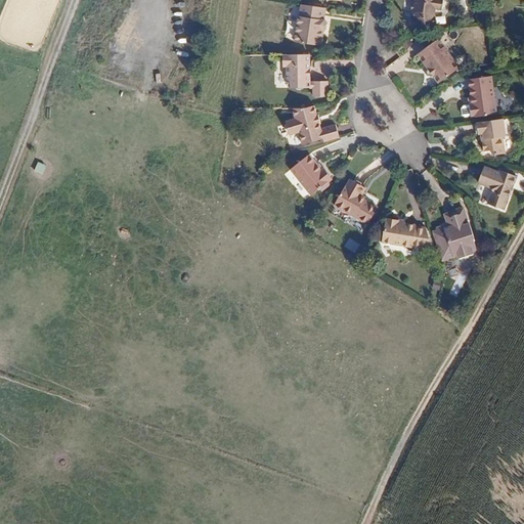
[(413,0),(413,3),(412,10),(416,29),(437,26),(436,9),(442,10),(443,0),(413,0)]
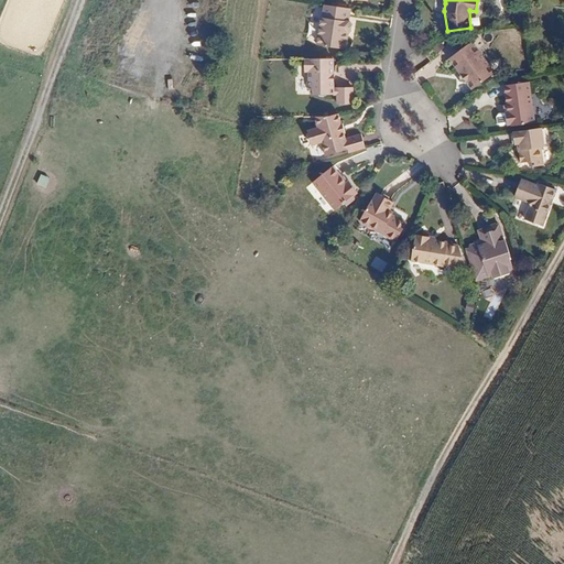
[(353,23),(349,20),(350,7),(325,3),(323,17),(322,17),(317,44),(346,47),(348,38),(345,38),(346,31),(348,31),(351,29),(353,23)]
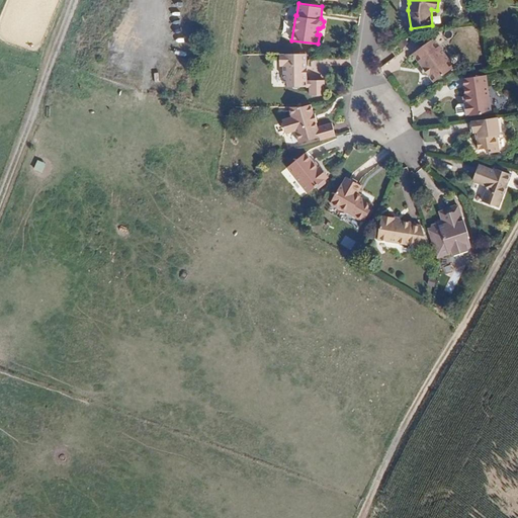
[(454,67),(433,37),(412,53),(423,68),(422,74),(428,76),(433,82),(454,67)]
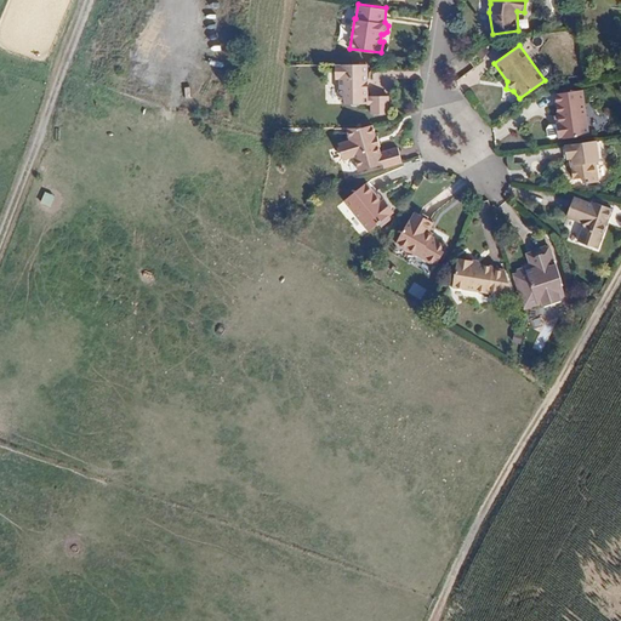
[(366,96),(366,63),(336,64),(336,77),(341,77),(341,91),(345,95),(352,102),(354,103),(359,103),(360,101),(371,101),(371,112),(388,112),(388,93),(371,93),(371,95),(366,96)]
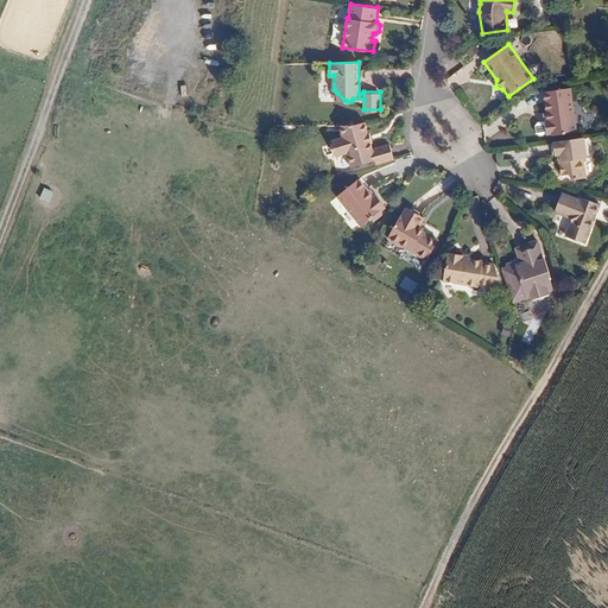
[(576,131),(570,88),(544,92),(548,120),(537,121),(534,125),(536,132),(539,134),(550,133),(550,134),(576,131)]
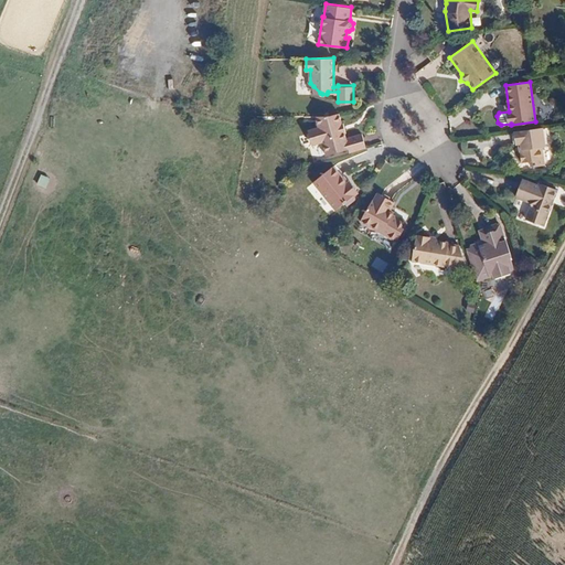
[(342,123),(339,113),(331,115),(315,115),(318,127),(311,129),(309,134),(311,141),(316,144),(322,141),(327,155),(349,148),(350,152),(365,148),(362,134),(345,138),(344,132),(347,131),(343,123),(342,123)]
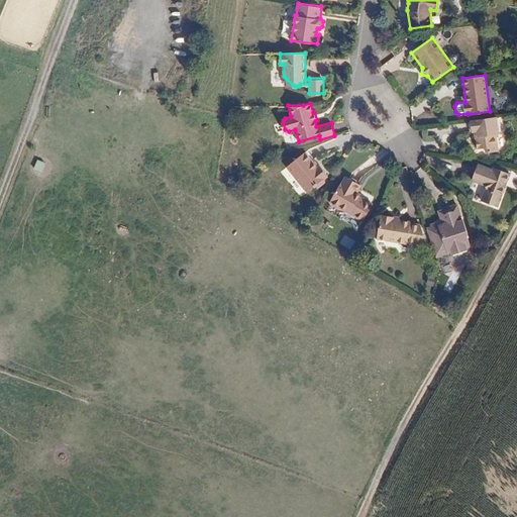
[(499,134),(496,116),(470,120),(472,131),(475,131),(477,131),(478,137),(476,138),(478,148),(486,147),(486,152),(498,150),(496,134),(499,134)]
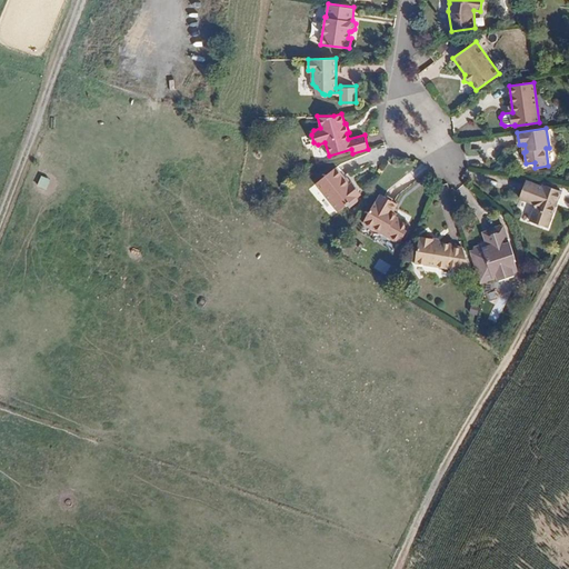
[(360,192),(351,181),(349,183),(335,167),(316,183),(338,211),(360,192)]
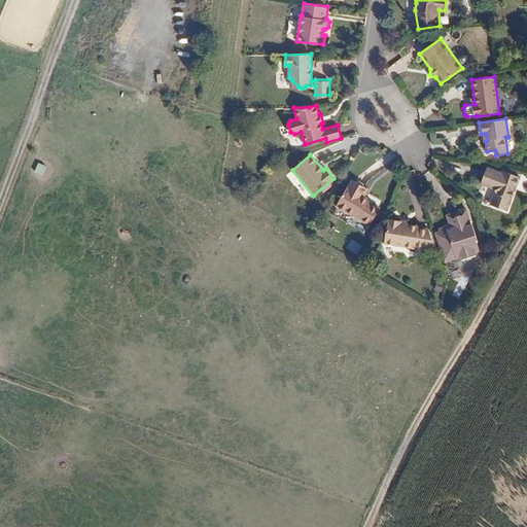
[(43,176),(47,167),(39,163),(35,172),(43,176)]
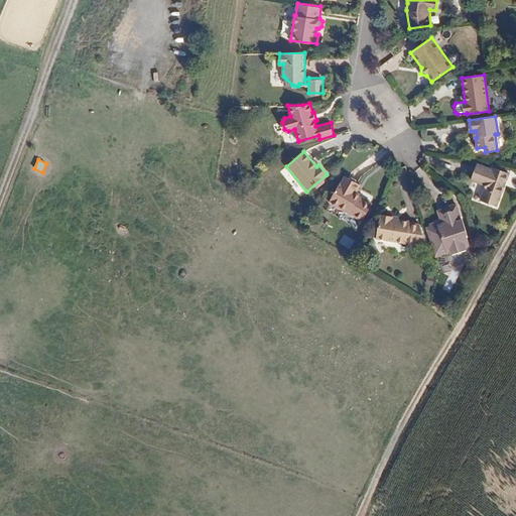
[(496,206),(508,172),(492,167),(491,169),(477,164),(472,179),(483,183),(485,188),(481,201),(496,206)]
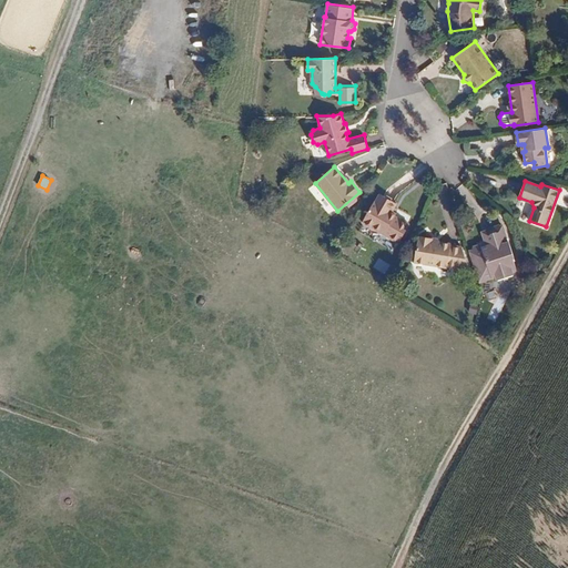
[(409,224),(395,215),(391,213),(392,211),(397,203),(379,193),(375,201),(363,221),(398,242),(409,224)]
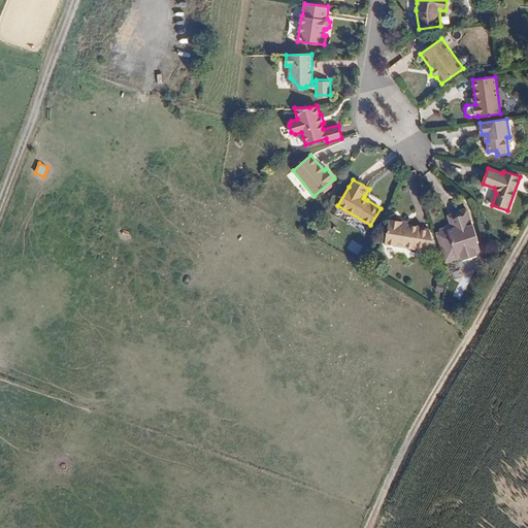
[(480,251),(476,239),(477,239),(474,230),(471,231),(469,225),(471,225),(466,209),(451,213),(454,223),(452,224),(439,228),(439,231),(435,233),(446,262),(461,256),(474,252),(480,251)]
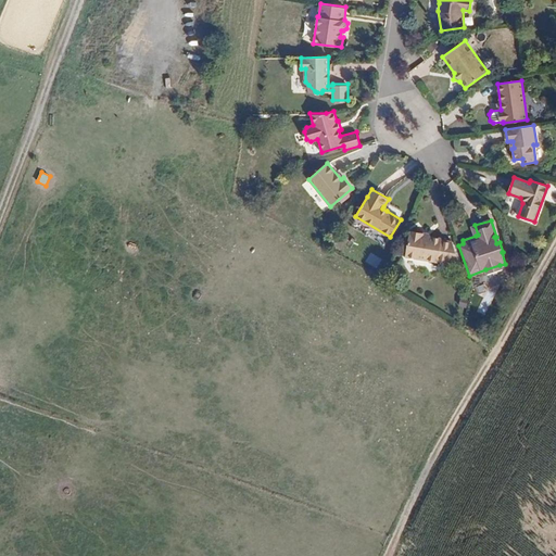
[(459,263),(452,240),(441,239),(441,237),(429,236),(421,235),(422,231),(409,230),(409,232),(408,232),(405,255),(437,261),(438,260),(459,263)]
